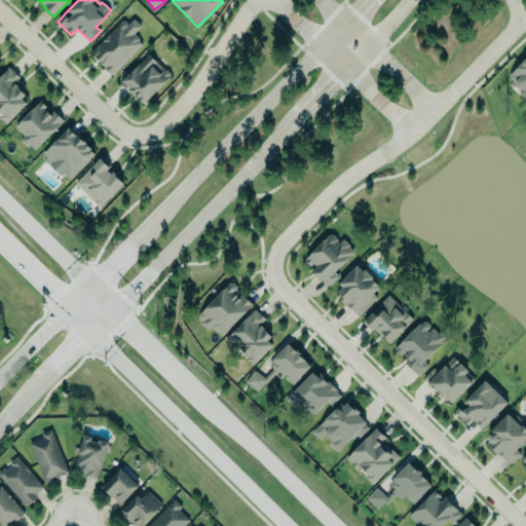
[(143,26),(135,17),(128,24),(125,20),(122,21),(89,52),(98,61),(99,59),(113,74),(143,43),(140,40),(140,38),(136,33),(143,26)]
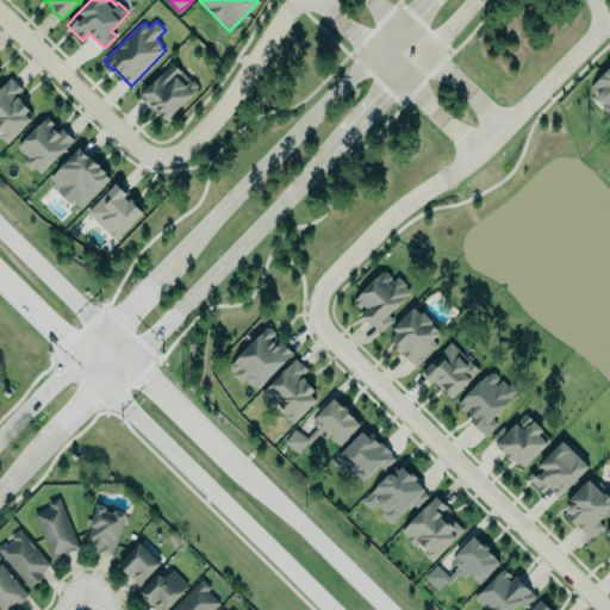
[(139,97),(166,122),(198,87),(172,62),(139,97)]
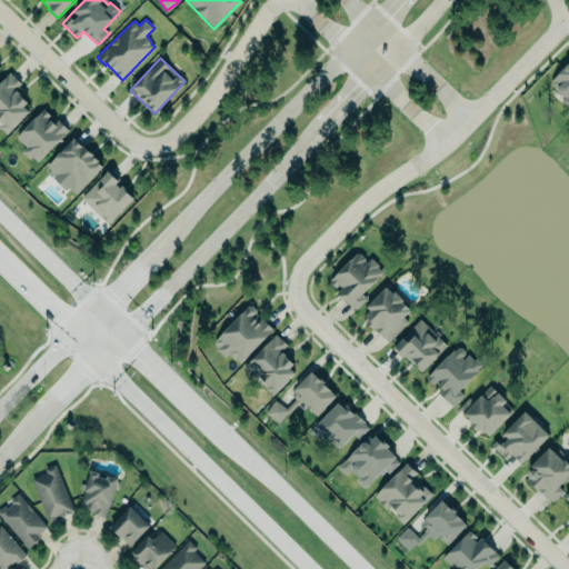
[(550,81),(568,62),(568,107),(565,102),(565,97),(550,81)]
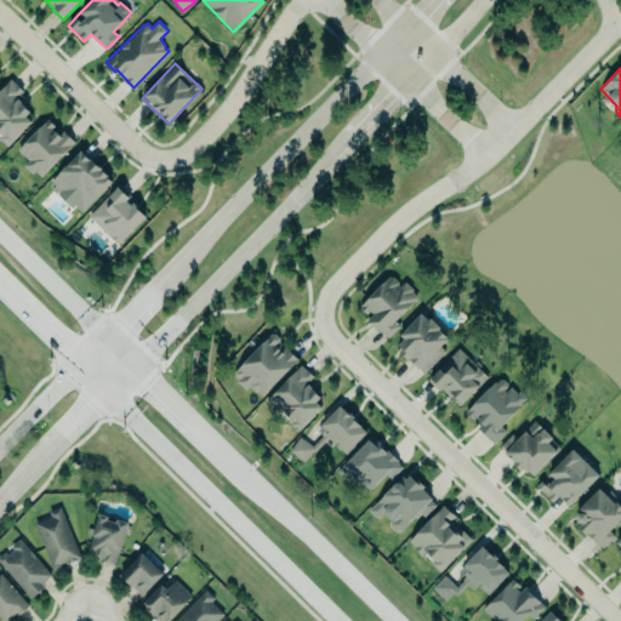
[(0,137),(9,146),(34,119),(15,100),(23,91),(10,79),(0,89),(0,137)]
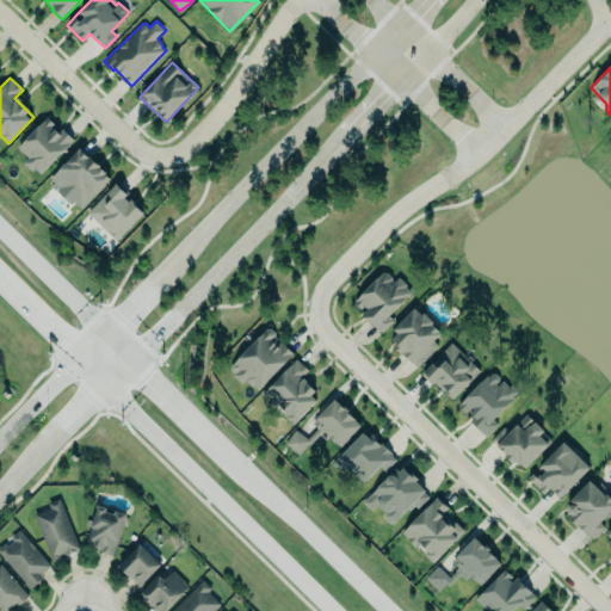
[(41,174),(76,140),(66,129),(60,134),(53,127),(55,124),(48,116),(18,147),(29,158),(24,162),(32,171),(36,168),(41,174)]
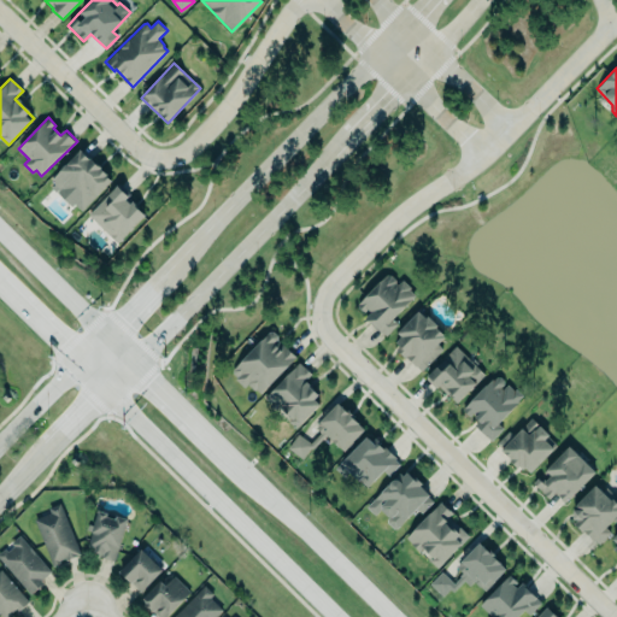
[(82,212),(113,180),(92,157),(90,159),(81,150),(51,181),(82,212)]
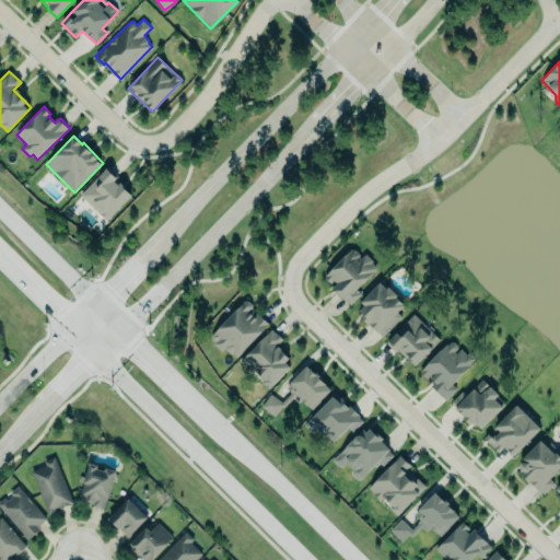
[(107,221),(133,195),(120,182),(118,184),(115,181),(119,175),(108,165),(80,194),(107,221)]
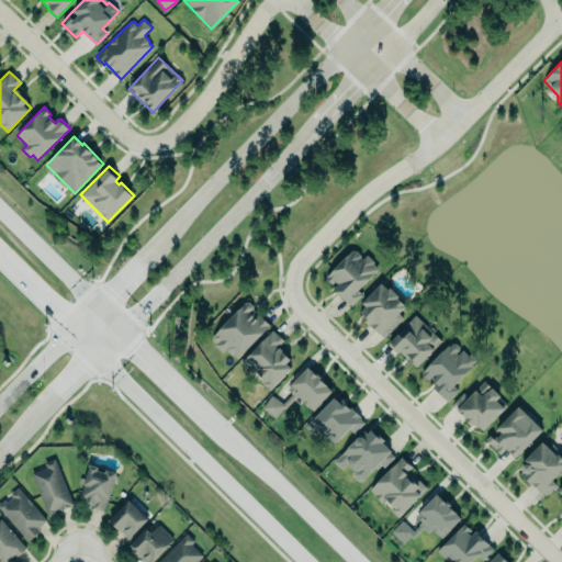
[(330,289),(350,307),(362,294),(358,291),(378,269),(353,247),(324,279),(333,287),(330,289)]
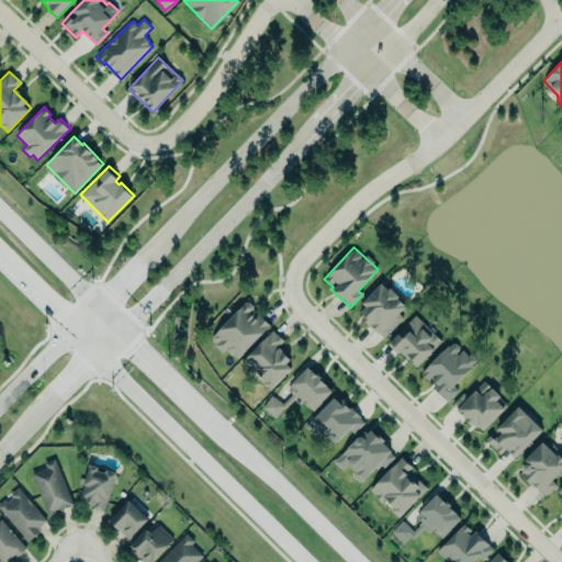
[(355,312),(382,337),(408,308),(382,283),(355,312)]
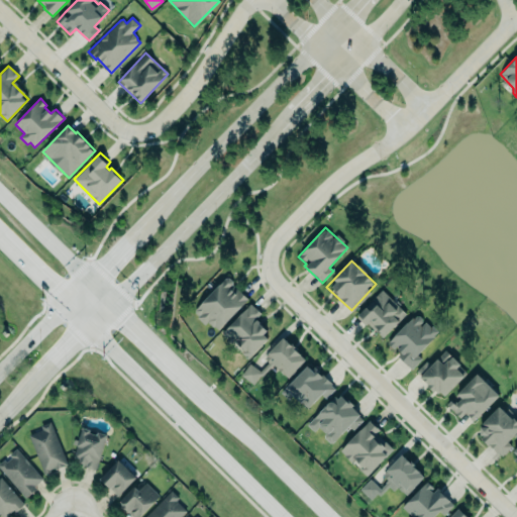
[(233,284),(227,277),(193,310),(215,332),(247,300),(232,286),(233,284)]
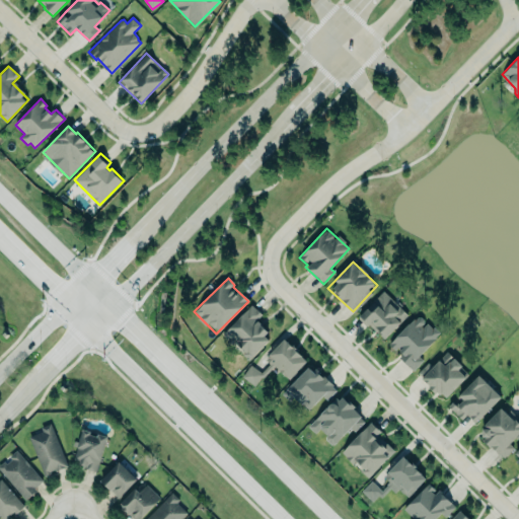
[(358,318),(366,326),(368,323),(384,339),(408,314),(383,291),(358,318)]
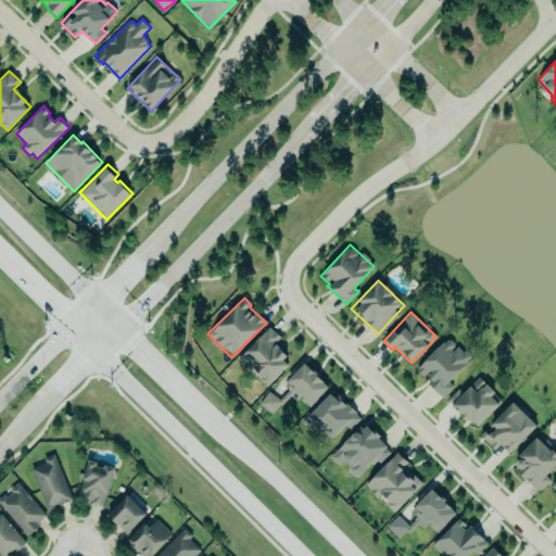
[(289,364),(272,380),(267,376),(264,378),(254,368),(251,373),(237,357),(269,325),(281,337),(275,342),(289,355),(285,359),(289,364)]
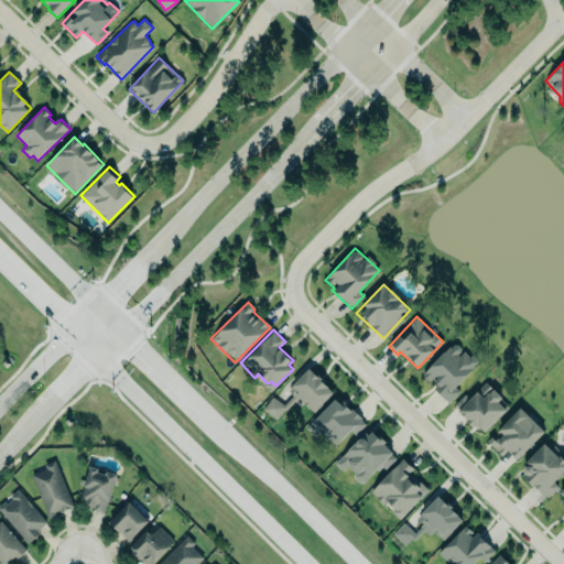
[(449,402),(435,388),(437,384),(432,379),(430,380),(423,373),(451,346),(452,347),(455,345),(458,344),(461,346),(462,348),(462,350),(458,354),(461,355),(465,350),(469,355),(469,354),(472,355),(473,354),(480,361),(456,387),(461,391),(449,402)]
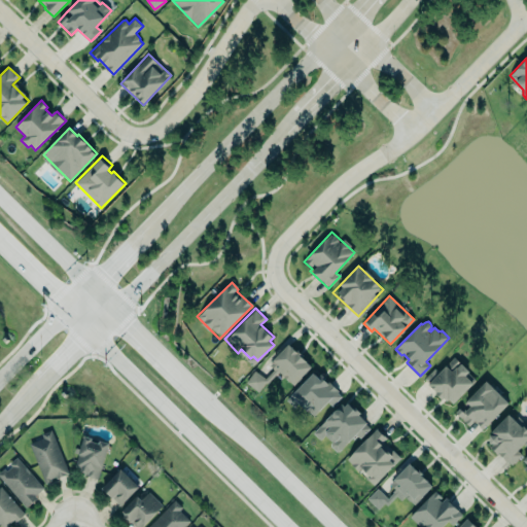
[(311,366),(287,344),(269,364),(274,370),(265,379),(255,371),(245,382),(257,393),(277,372),(292,386),(311,366)]
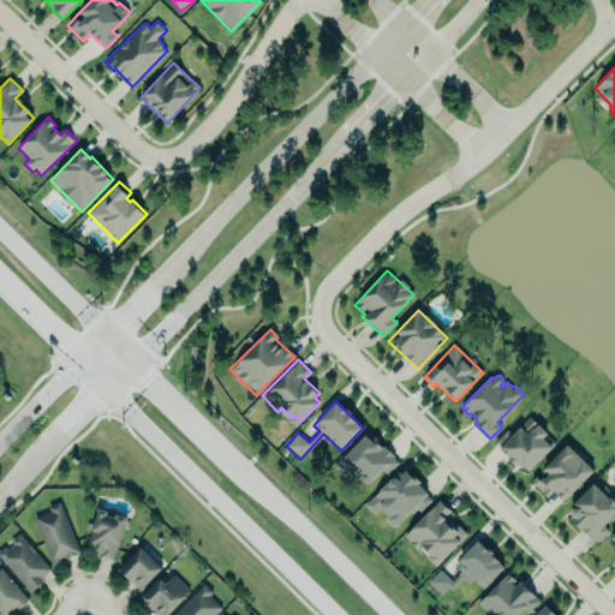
[(500,448),(520,427),(527,434),(533,428),(533,429),(538,424),(548,433),(547,435),(555,442),(551,446),(554,447),(530,471),(524,466),(523,467),(519,464),(515,466),(508,459),(509,458),(500,448)]
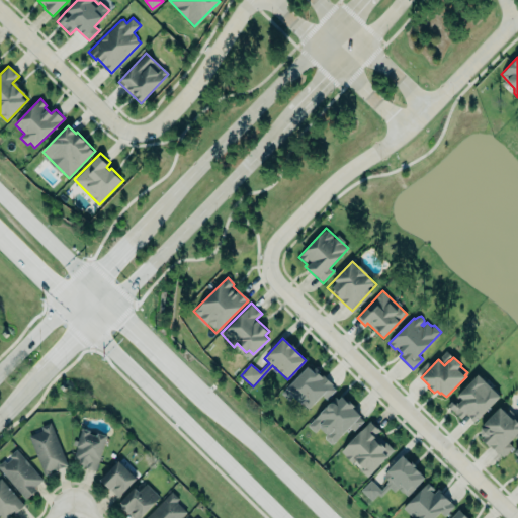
[(309,409),(294,396),(289,400),(282,392),(309,366),(313,370),(317,367),(321,371),(320,372),(323,375),(324,374),(334,383),(332,384),(334,386),(334,389),(329,394),(327,394),(325,393),(309,409)]
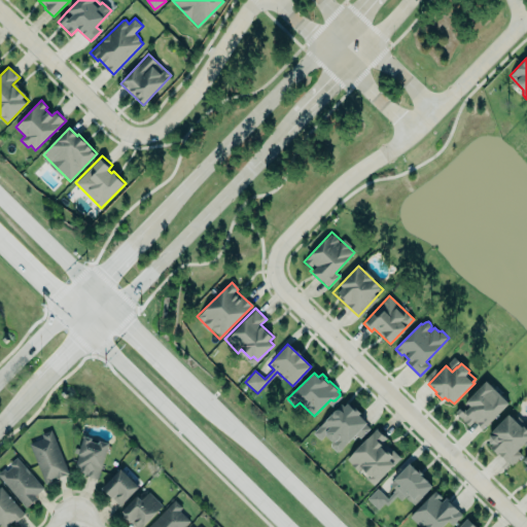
[(507,402),(485,381),(464,403),(465,405),(456,414),(468,426),(473,421),(483,429),(507,402)]
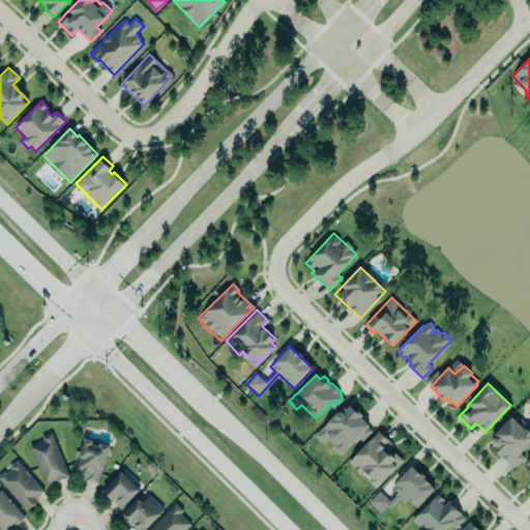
[(316,435),(323,442),(328,437),(328,438),(334,444),(333,445),(333,447),(339,452),(342,453),(359,436),(363,440),(373,430),(369,425),(370,424),(361,417),(363,415),(359,411),(358,413),(351,406),(348,409),(345,406),(316,435)]
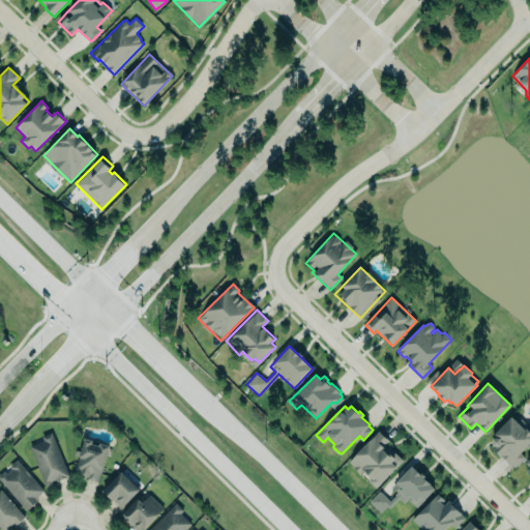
[(529,443),(520,453),(523,458),(516,465),(511,461),(509,462),(502,454),(500,455),(492,447),(493,438),(495,437),(494,435),(512,416),(519,422),(522,419),(529,427),(529,425),(529,443)]
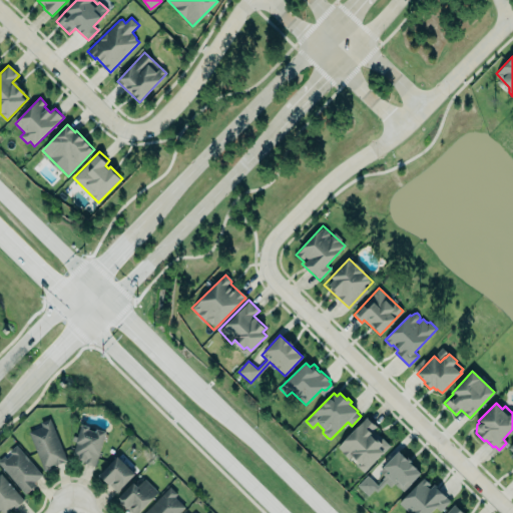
[(368,416),(377,426),(374,429),(391,446),(365,472),(358,466),(361,464),(352,455),(349,458),(338,447),(368,416)]
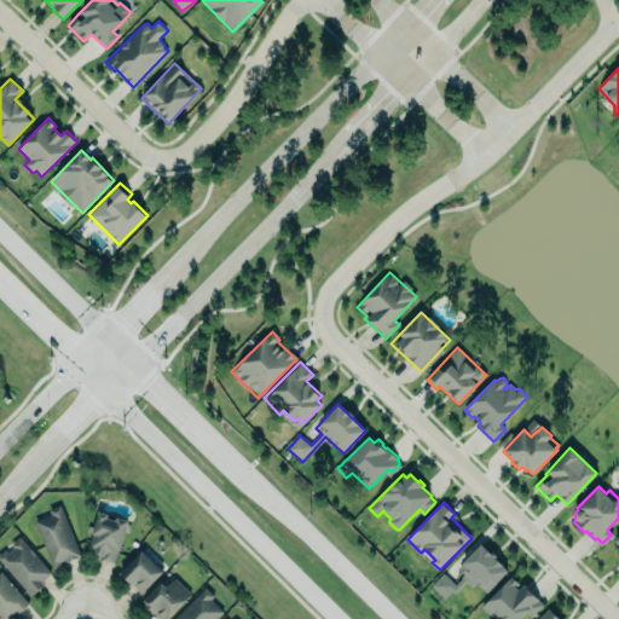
[(81,557),(61,505),(47,510),(50,515),(34,520),(52,568),(81,557)]
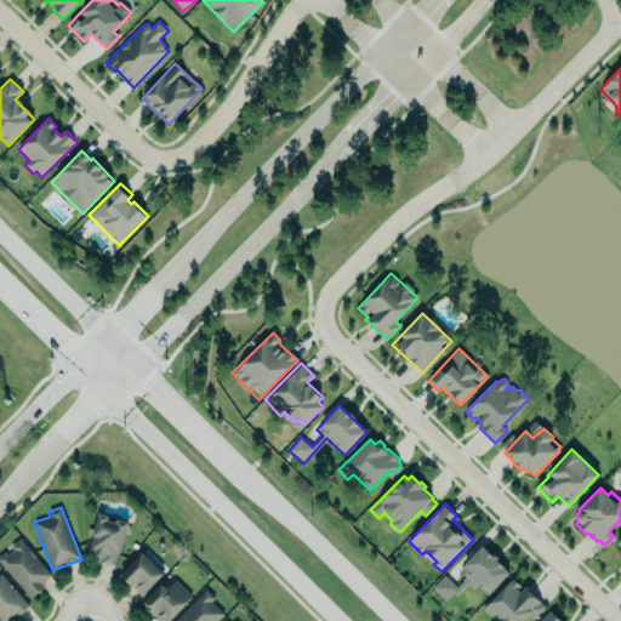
[(127,523),(98,514),(86,553),(115,563),(127,523)]
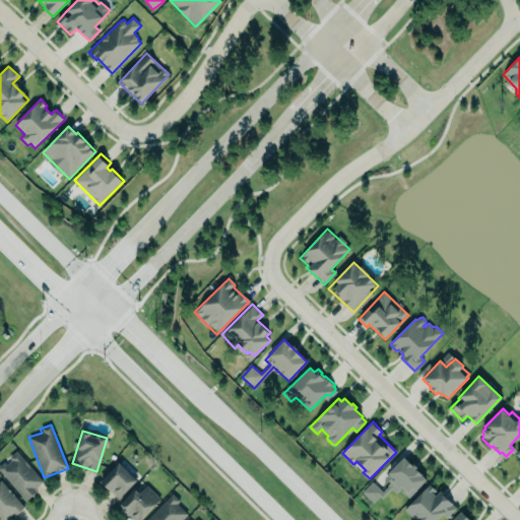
[(0,470),(0,464),(17,450),(46,481),(37,489),(39,492),(26,503),(0,470)]
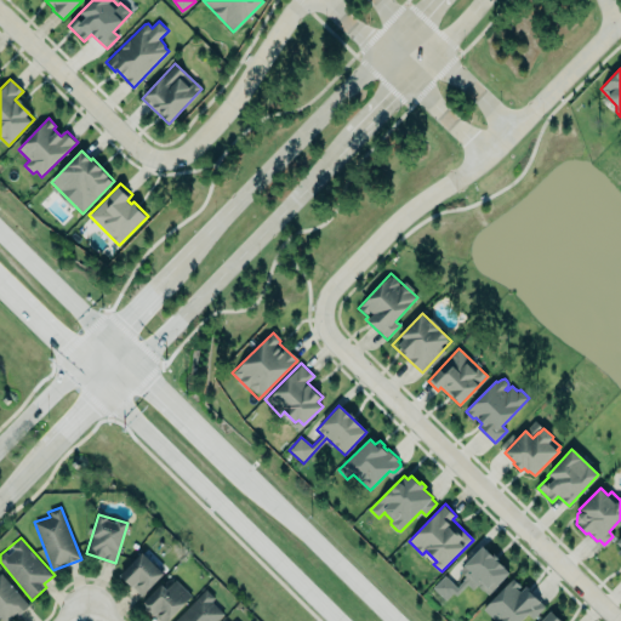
[(485,597),(510,573),(482,546),(460,569),(467,576),(456,587),(444,575),(432,587),(446,602),(468,581),(485,597)]
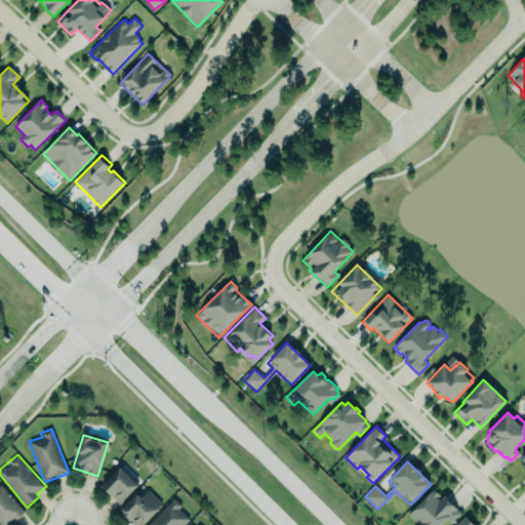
[(138,485),(119,467),(101,486),(119,505),(138,485)]
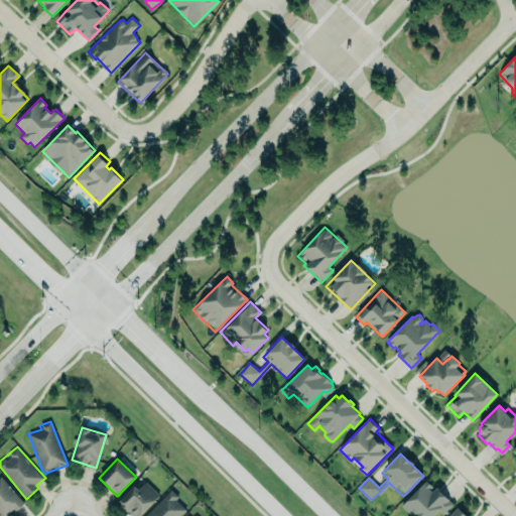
[(0,513),(2,515),(8,515),(23,503),(1,478),(0,478),(0,513)]
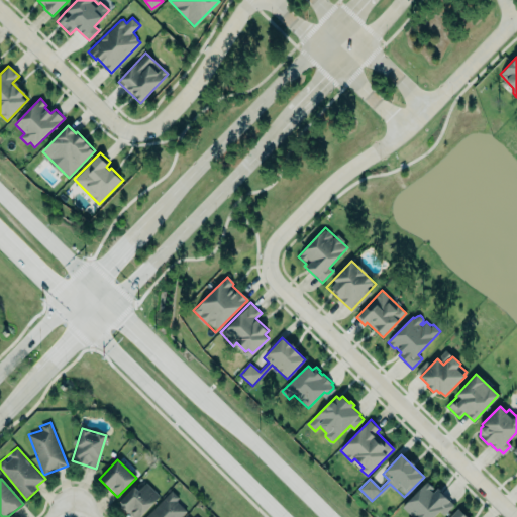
[(409,516),(432,516),(438,511),(443,516),(453,505),(435,489),(434,490),(425,482),(402,508),(411,516),(409,516)]
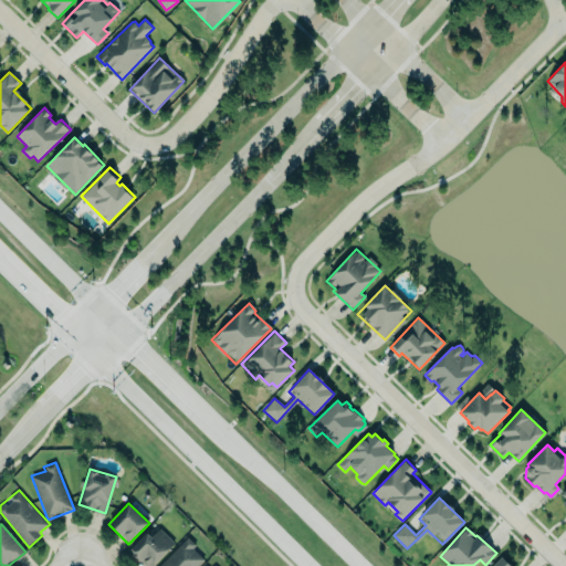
[(146,565),(152,565),(175,543),(160,530),(153,537),(148,532),(130,551),(146,565)]
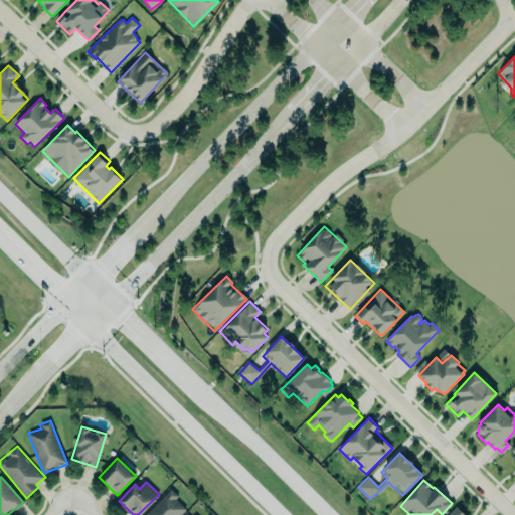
[(179,514),(186,508),(176,498),(179,495),(171,488),(145,514),(179,514)]
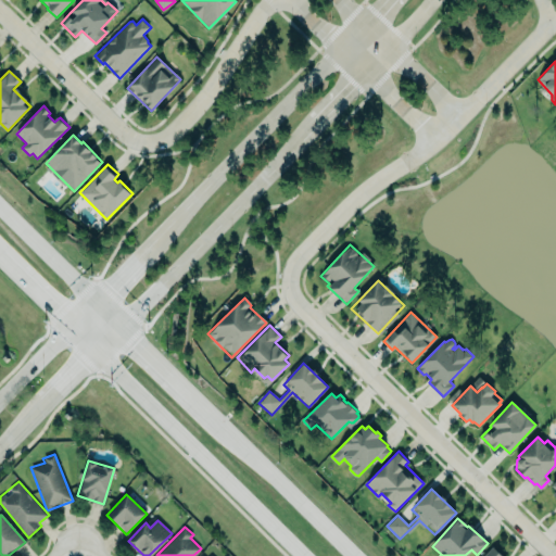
[(482,555),(493,545),(504,555),(482,555)]
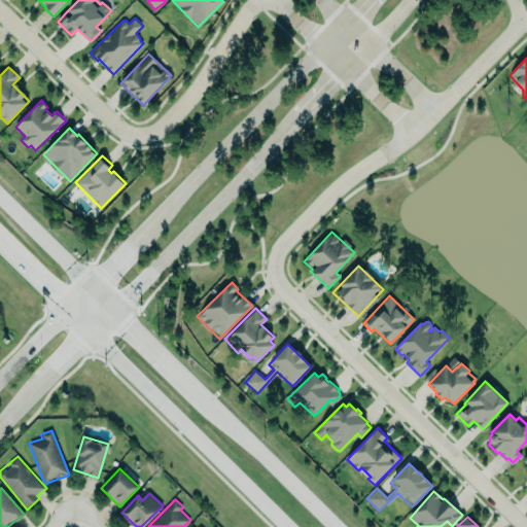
All buildings are outlined.
